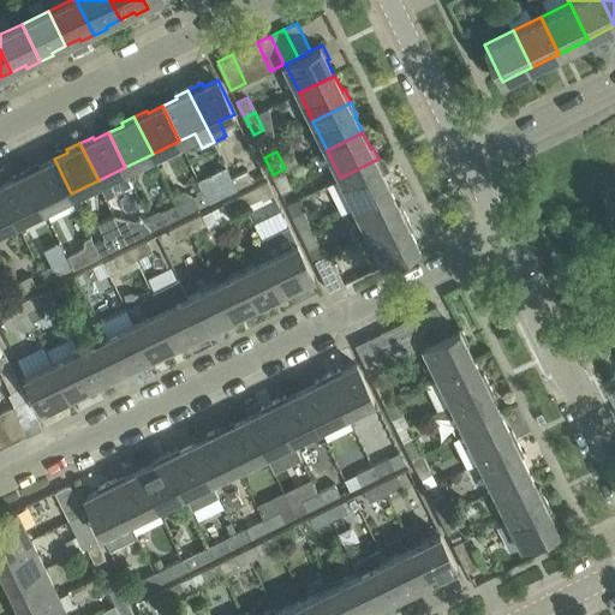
[(43,207),(71,193),(54,159),(40,166),(39,163),(25,169),(43,207)]
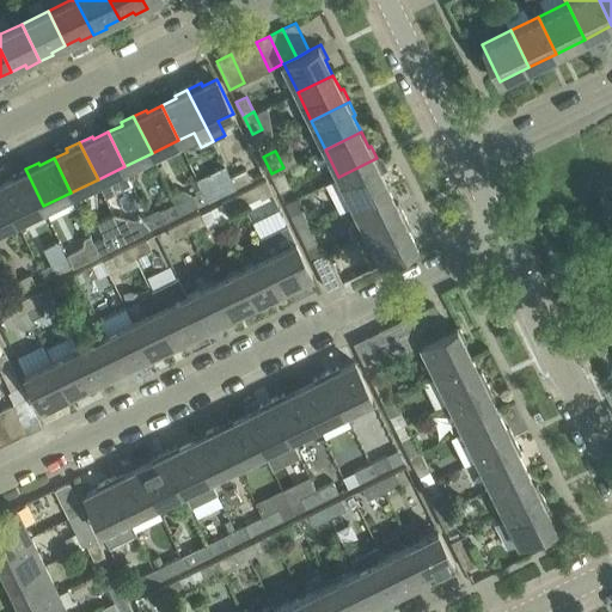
[(353,206),(389,188),(381,172),(384,171),(377,158),(338,177),(326,183),(340,210),(353,204),(353,206)]
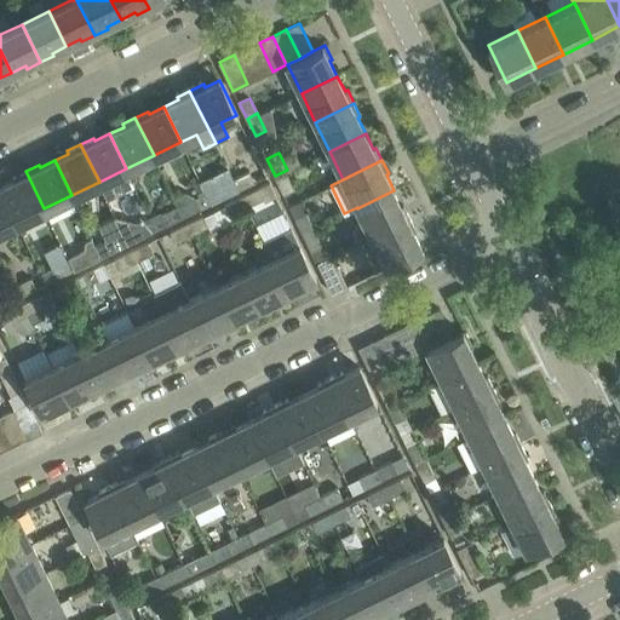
[(287,170),(275,176),(282,193),(294,187),(287,170)]
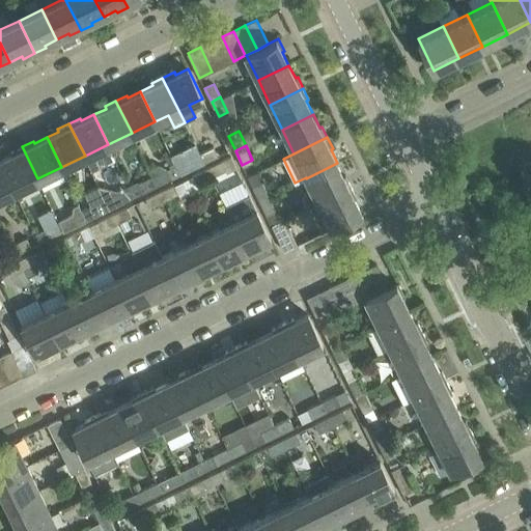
[(0,161),(15,191),(37,178),(22,146),(10,152),(11,155),(0,160),(0,161)]
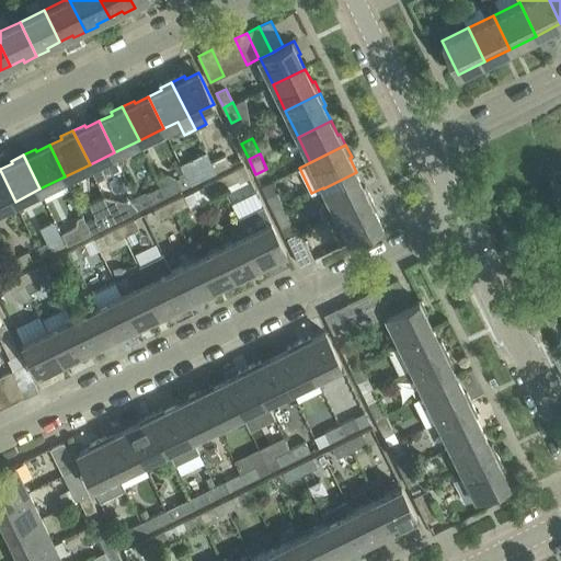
[(216,173),(231,165),(226,155),(212,162),(216,173)]
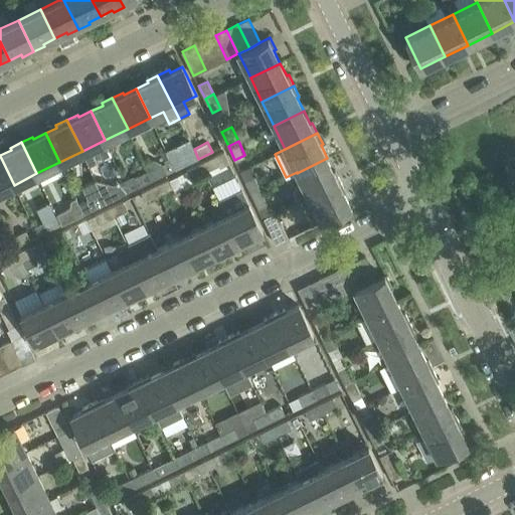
[(184,165),(198,159),(194,149),(180,156),(184,165)]
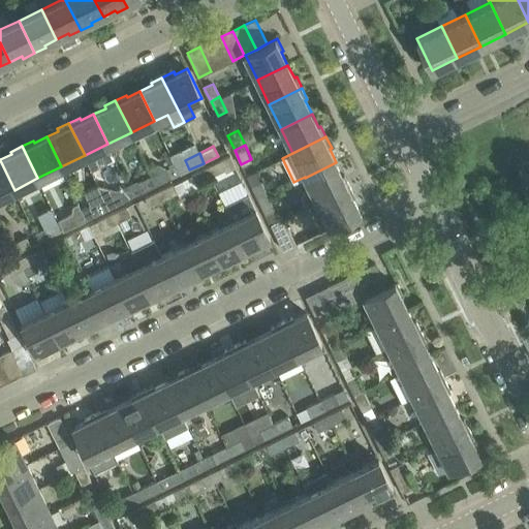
[(206,167),(211,178),(225,170),(226,172),(236,167),(230,156),(221,160),(206,167)]
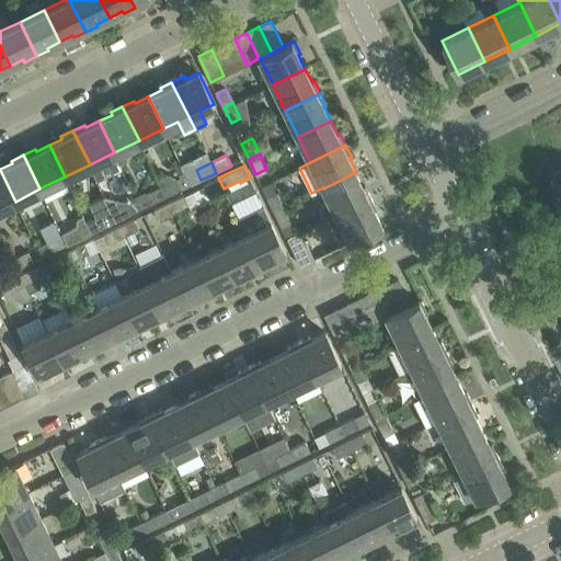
[(0,208),(15,202),(0,170),(0,208)]
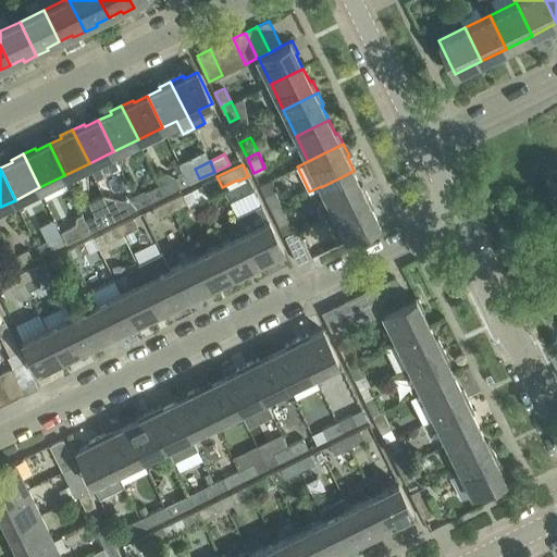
[(322,219),(334,213),(369,196),(363,184),(360,185),(354,171),(321,187),(327,201),(317,206),(322,219)]
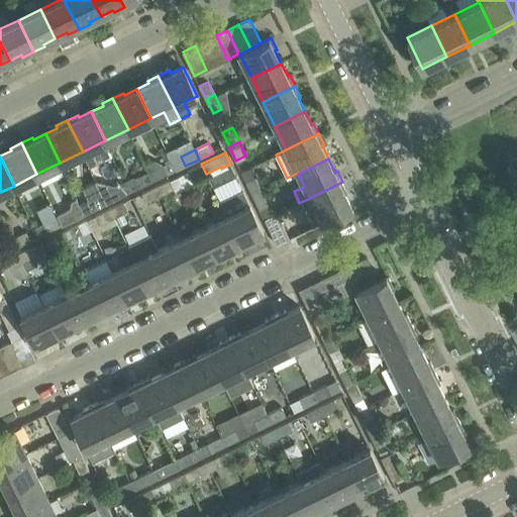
[(153,181),(168,175),(162,164),(153,161),(145,165),(148,172),(153,181)]
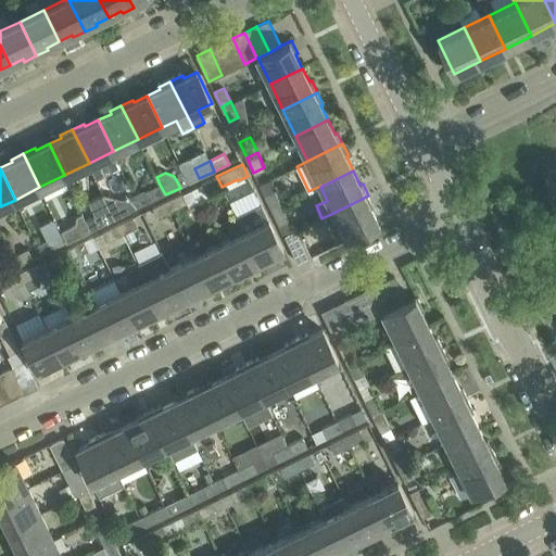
[(206,193),(222,187),(216,176),(201,182),(206,193)]
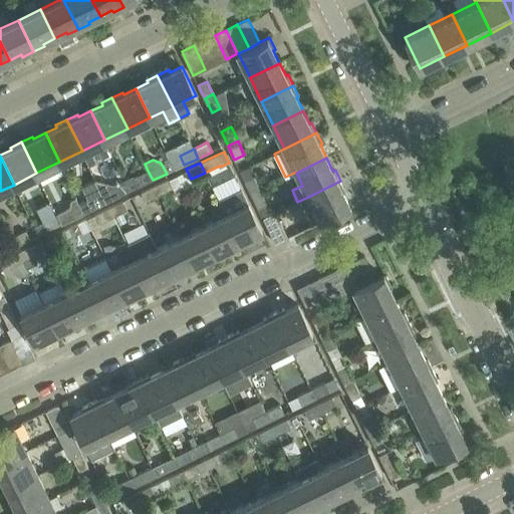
[(251,194),(260,189),(255,176),(256,176),(251,169),(241,173),(251,194)]
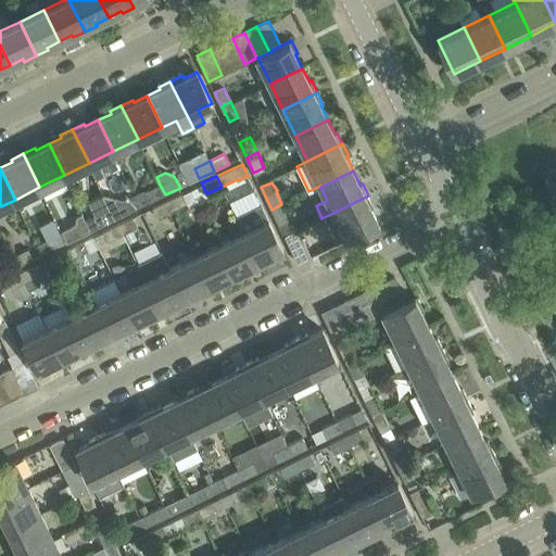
[(150,202),(165,194),(160,185),(144,192),(150,202)]
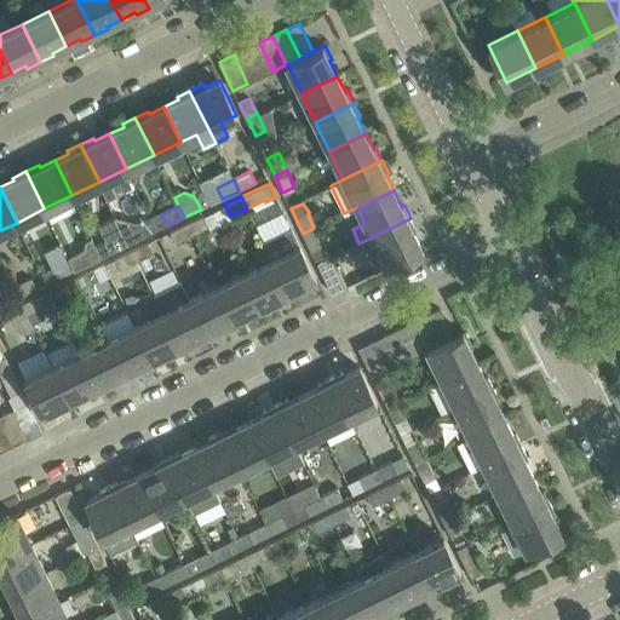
[(187,223),(191,234),(208,225),(202,214),(187,223)]
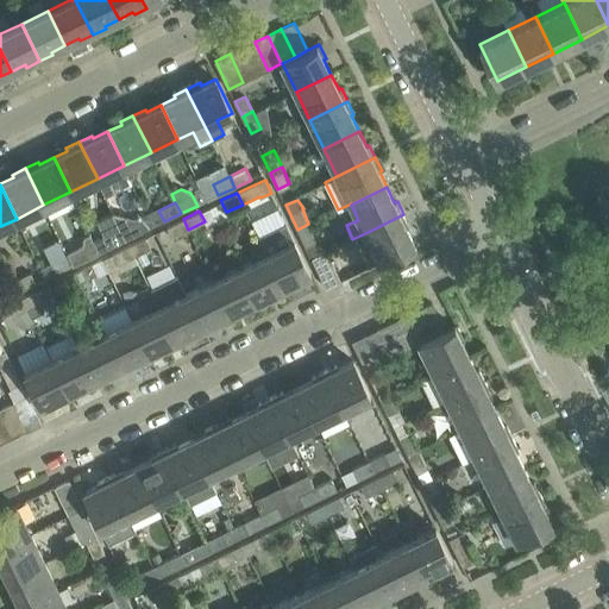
[(378,262),(415,244),(407,228),(409,227),(403,214),(365,233),(378,262)]
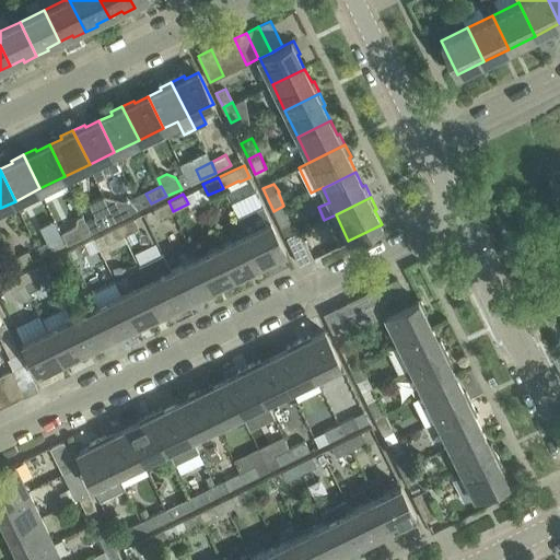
[(158,219),(173,211),(168,201),(153,209),(158,219)]
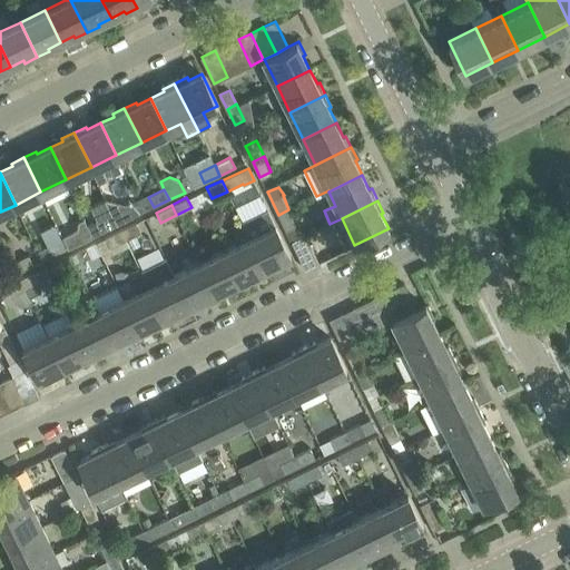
[(119,224),(135,217),(129,207),(115,214),(119,224)]
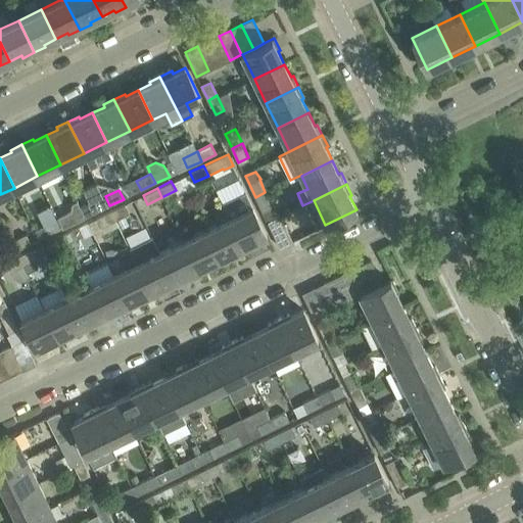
[(254,241),(267,235),(252,206),(245,191),(222,203),(229,218),(244,249),(255,243),(254,241)]
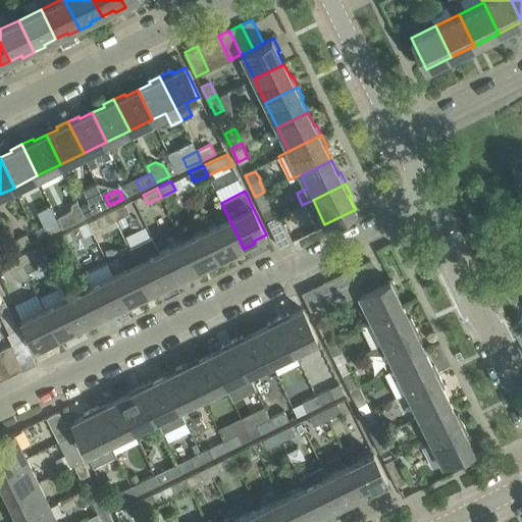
[(267,222),(279,216),(278,216),(273,206),(271,207),(264,192),(255,197),(267,222)]
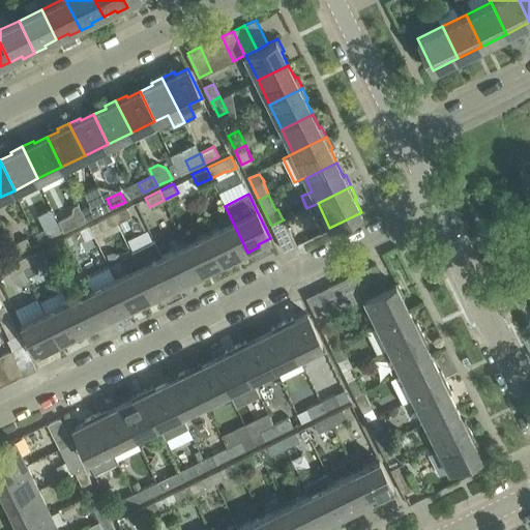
[(95,215),(111,208),(107,199),(91,206),(95,215)]
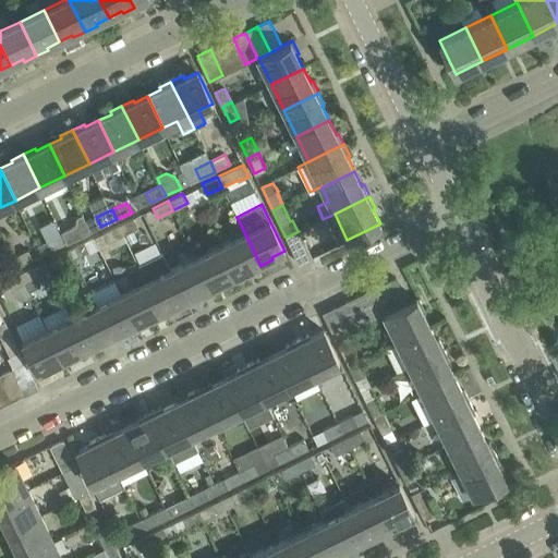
[(119,225),(124,234),(129,242),(137,237),(133,229),(138,227),(134,217),(119,225)]
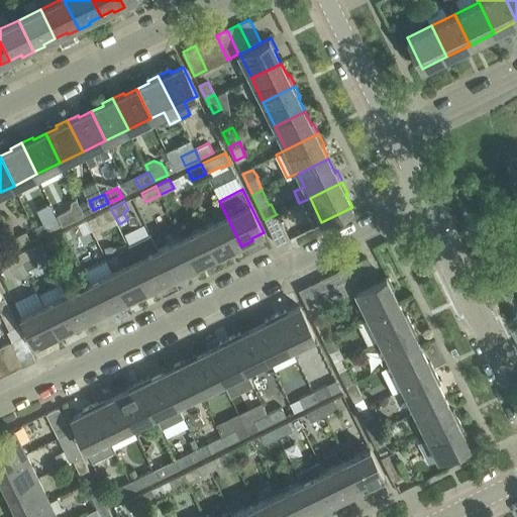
[(92,228),(115,217),(110,208),(88,220),(92,228)]
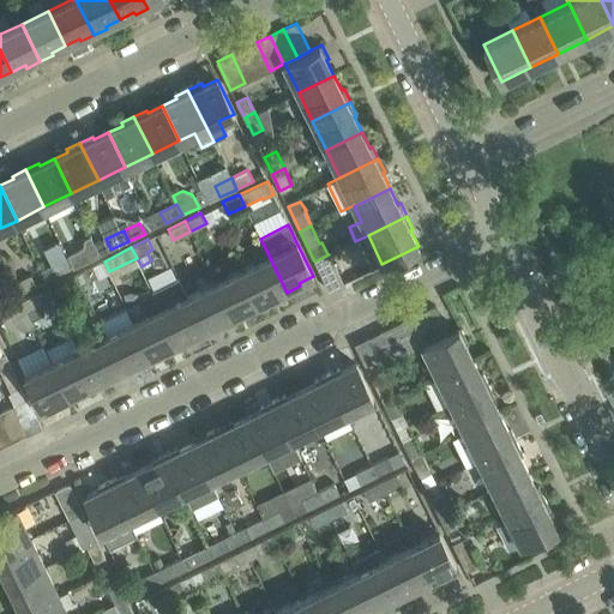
[(68,257),(74,268),(90,260),(85,250),(68,257)]
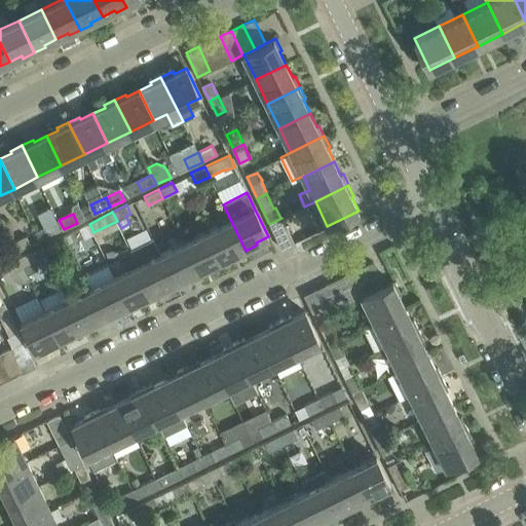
[(294,241),(285,223),(282,218),(269,224),(282,248),(294,241)]
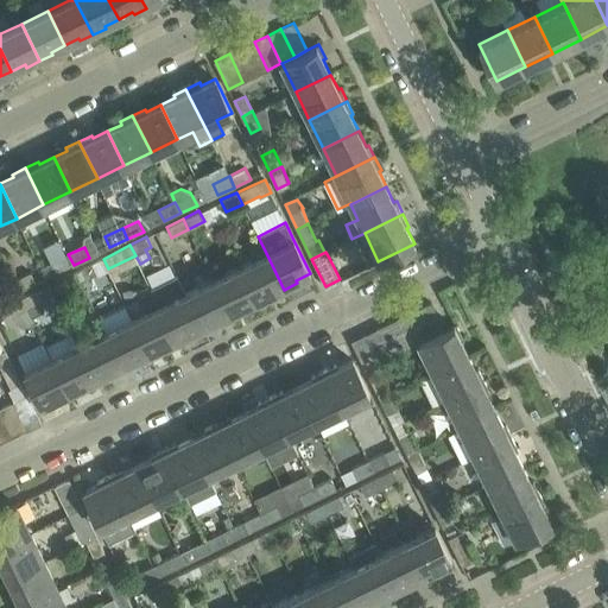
[(271,296),(284,290),(266,253),(239,266),(255,301),(270,293),(271,296)]
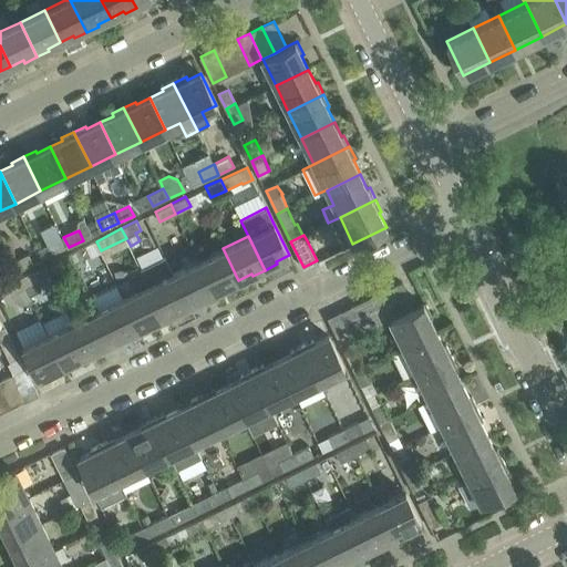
[(51,255),(69,247),(63,237),(47,245),(51,255)]
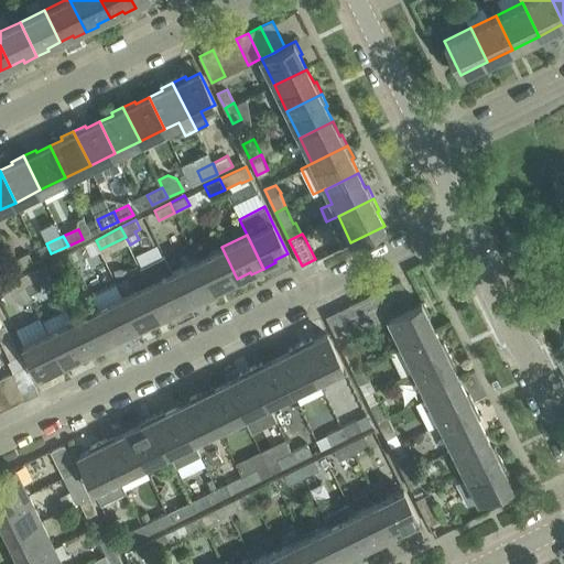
[(71,251),(75,261),(89,255),(85,243),(71,251)]
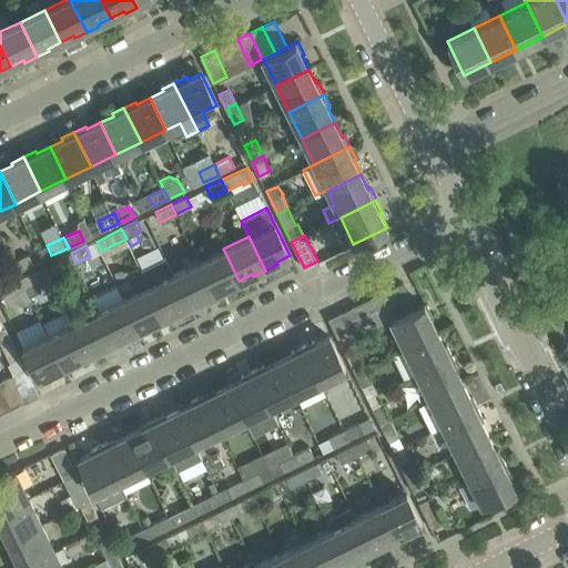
[(226,287),(239,281),(223,249),(199,261),(215,295),(227,290),(226,287)]
